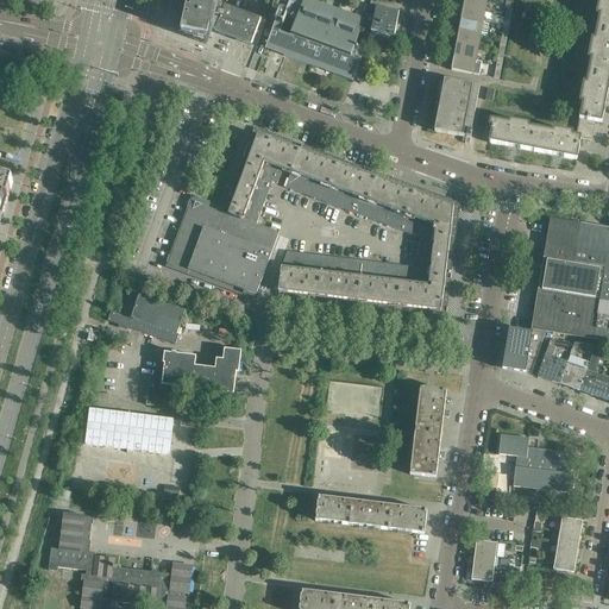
[(187,0),(181,32),(207,38),(207,43),(209,43),(213,29),(217,30),(215,32),(240,42),(251,46),(261,20),(251,17),(218,5),(219,0),(187,0)]
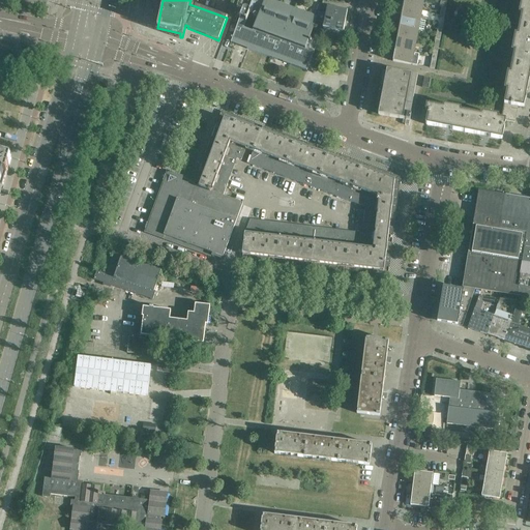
[(243,8),(232,39),(240,42),(240,43),(246,47),(246,45),(249,46),(247,49),(290,64),(291,60),(308,66),(318,41),(313,40),(312,43),(308,42),(316,21),(324,23),(323,28),(343,32),(347,10),(327,6),(326,13),(310,11),(308,13),(274,1),(272,0),(264,0),(258,17),(253,31),(244,28),(251,10),(243,8)]
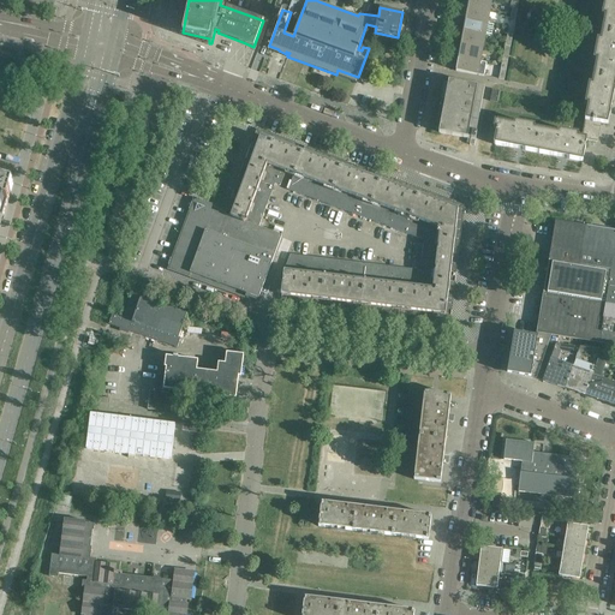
[(299,18),(299,19),(306,0),(316,0),(318,1),(318,0),(292,0),(293,0),(297,3),(292,16),(294,17),(294,18),(296,19),(298,19),(299,18)]
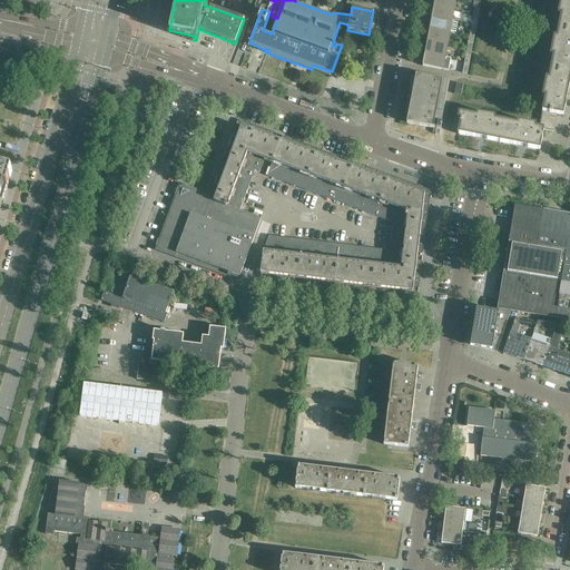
[(434,0),(434,7),(454,11),(455,0),(434,0)]
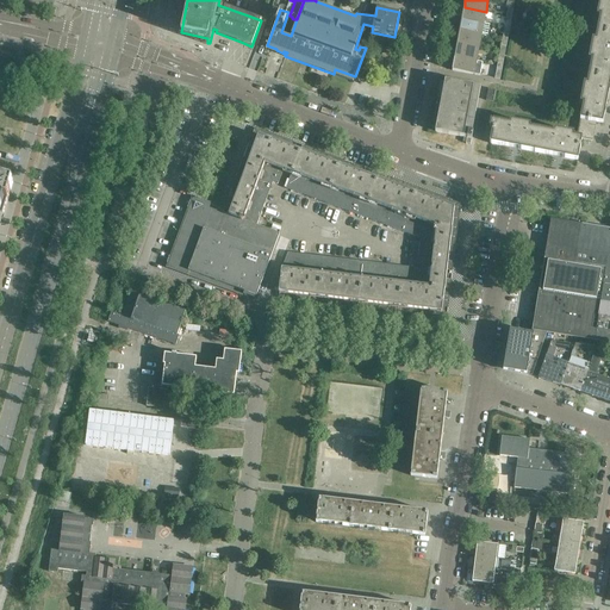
[(609,0),(603,0),(597,30),(609,32),(609,0)]
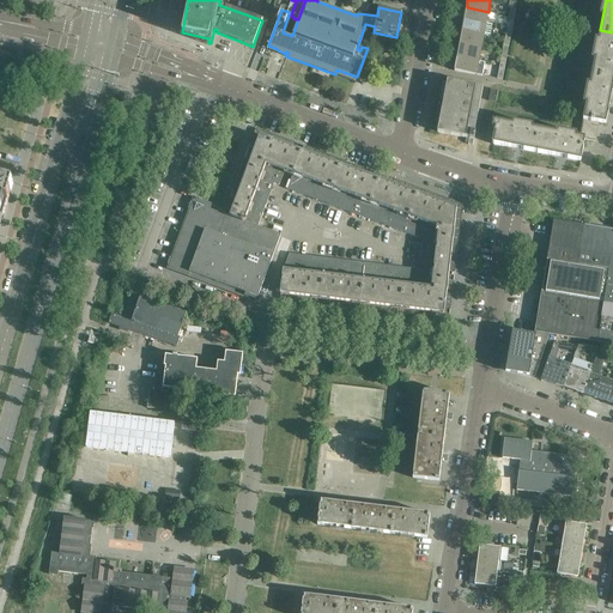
[(467,7),(465,20),(486,24),(489,12),(467,7)]
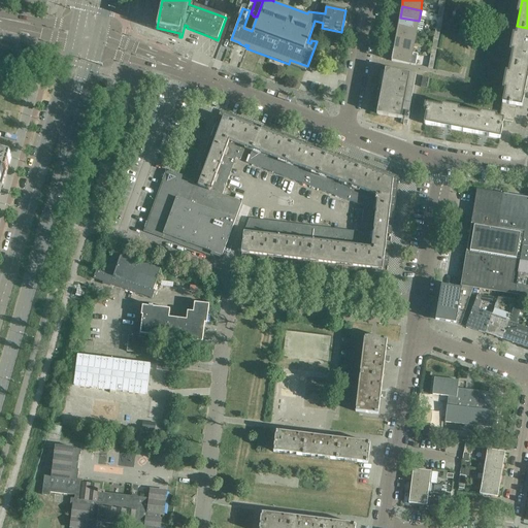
[(400,18),(398,28),(417,32),(419,21),(400,18)]
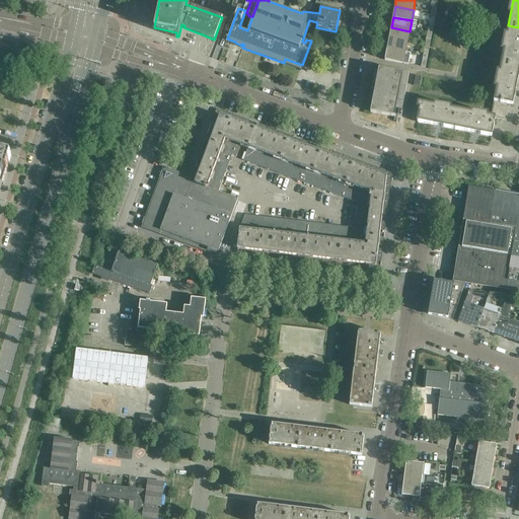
[(518,27),(508,25),(502,62),(518,65),(518,27)]
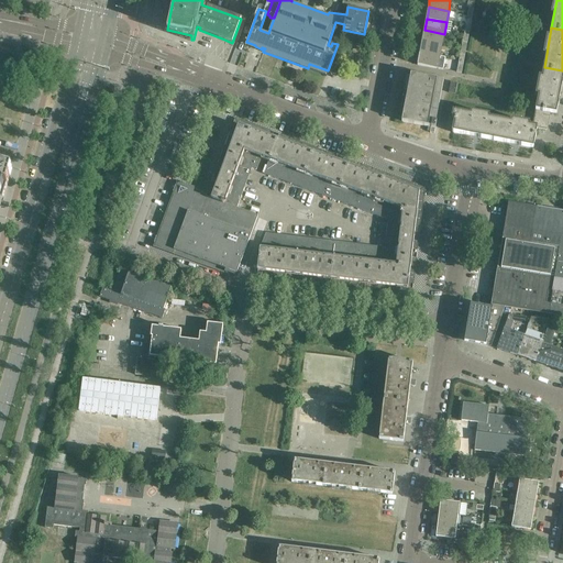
[(424,30),(422,42),(442,46),(444,34),(424,30)]
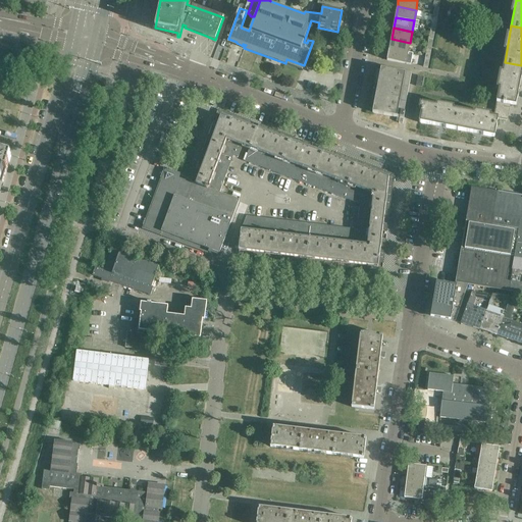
[(392,39),(389,50),(408,54),(410,43),(392,39)]
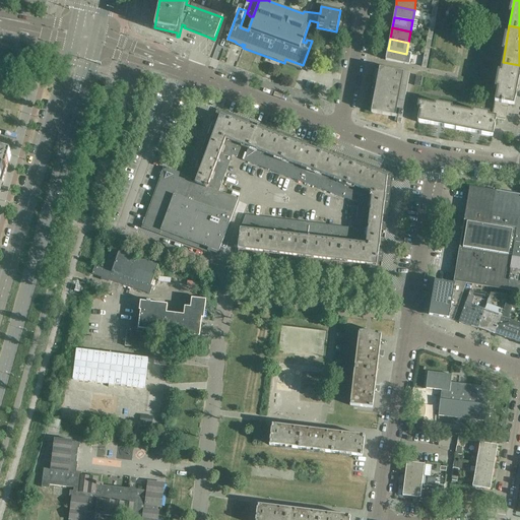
[(388,50),(386,60),(409,64),(411,54),(406,54),(388,50)]
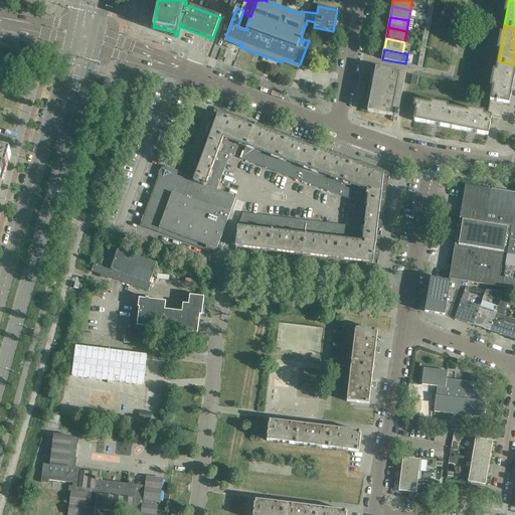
[(514,64),(498,61),(491,98),(510,102),(514,72),(514,64)]
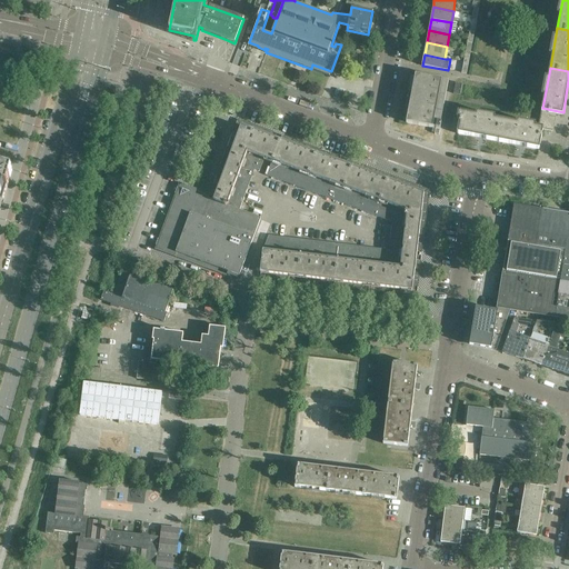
[(442,80),(415,75),(406,123),(432,128),(431,132),(435,133),(435,135),(439,135),(448,81),(442,80)]
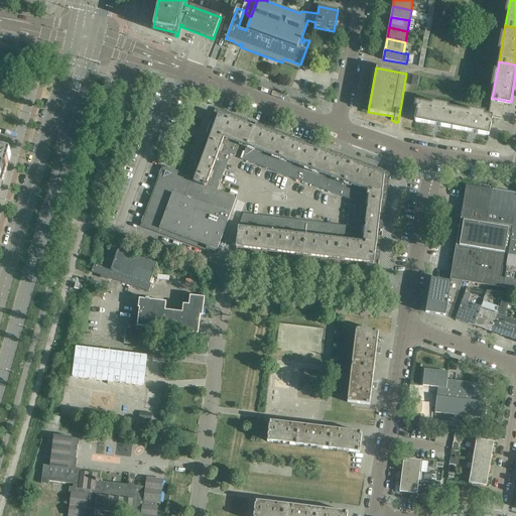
[(492,98),(488,116),(492,117),(500,119),(501,118),(500,117),(503,103),(510,105),(511,102),(492,98)]
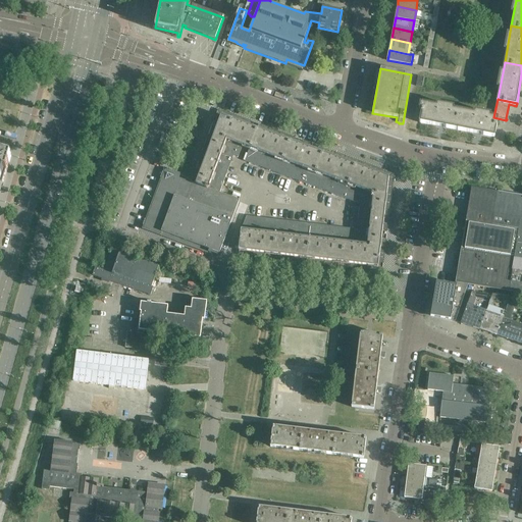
[(461,110),(429,104),(422,103),(420,103),(419,109),(421,109),(419,122),(457,129),(461,110)]
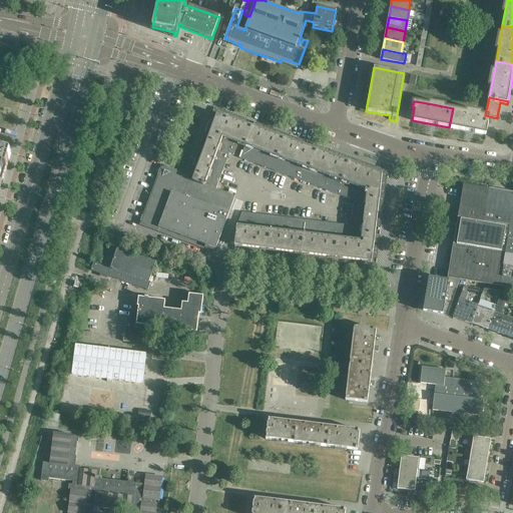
[(453,108),(449,127),(486,134),(489,116),(485,115),(453,108)]
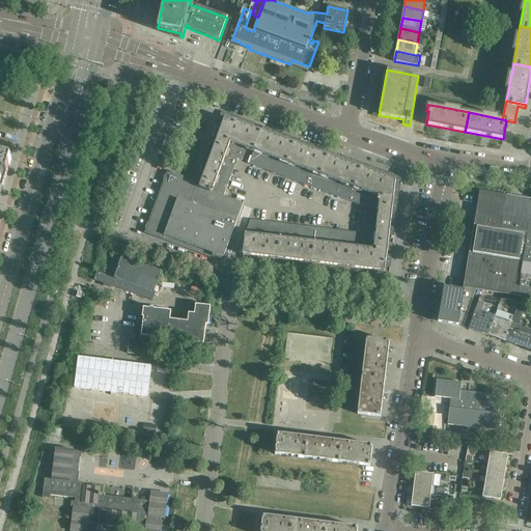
[(225,117),(218,137),(247,147),(254,150),(261,131),(225,117)]
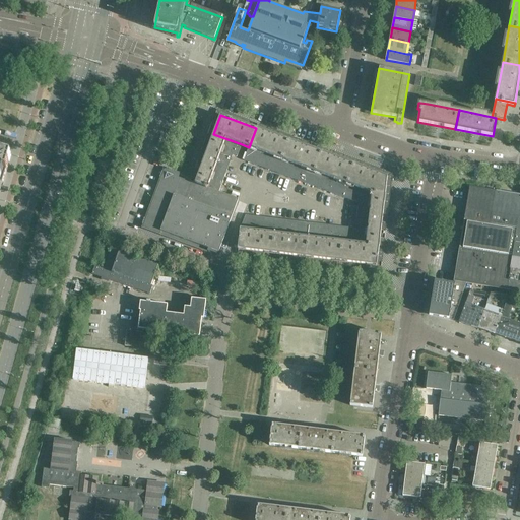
[(256,128),(249,147),(244,160),(260,167),(272,134),(256,128)]
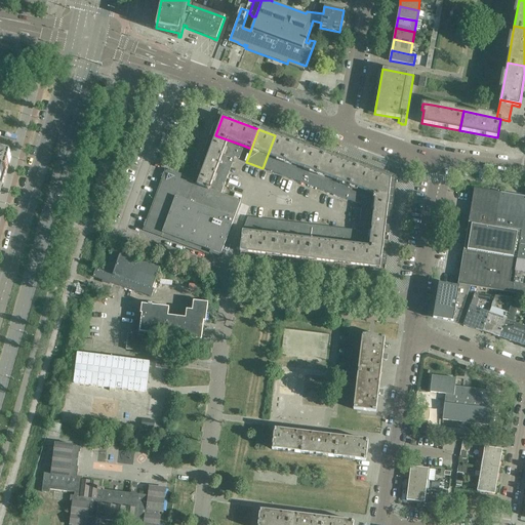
[(215,135),(197,185),(221,194),(235,156),(240,157),(244,146),(215,135)]
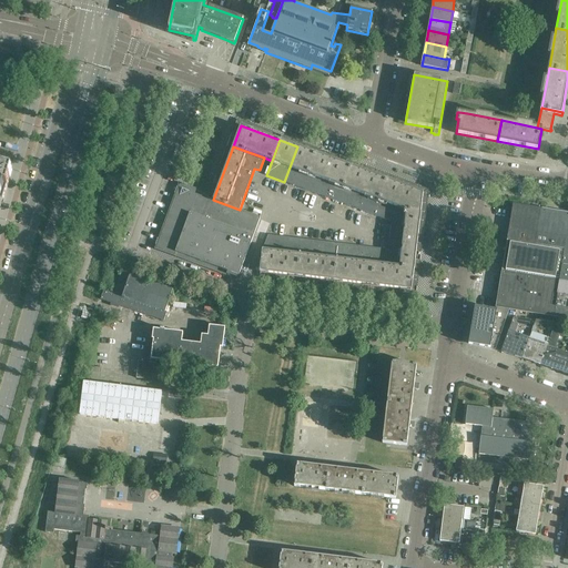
[(297,146),(284,182),(303,189),(315,153),(297,146)]
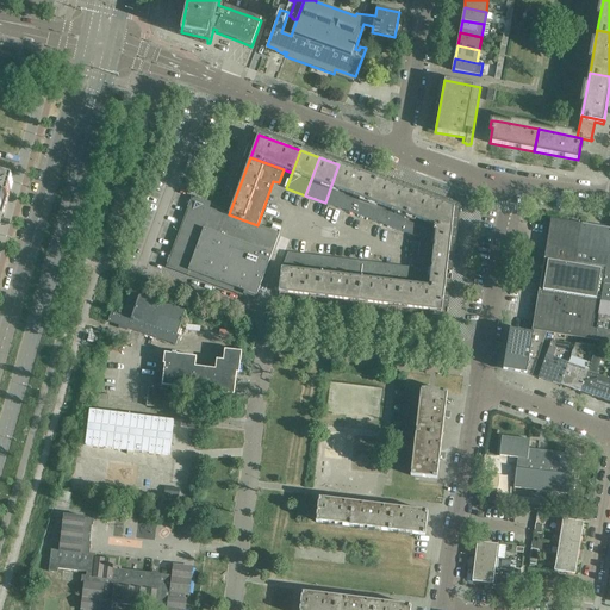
[(338,165),(325,203),(344,210),(358,172),(338,165)]
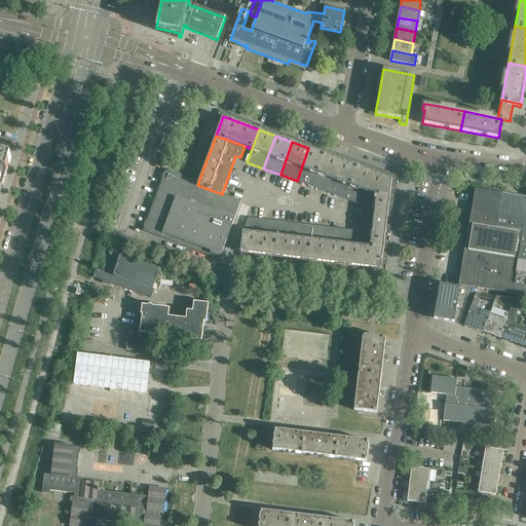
[(308,148),(297,181),(313,187),(325,154),(308,148)]
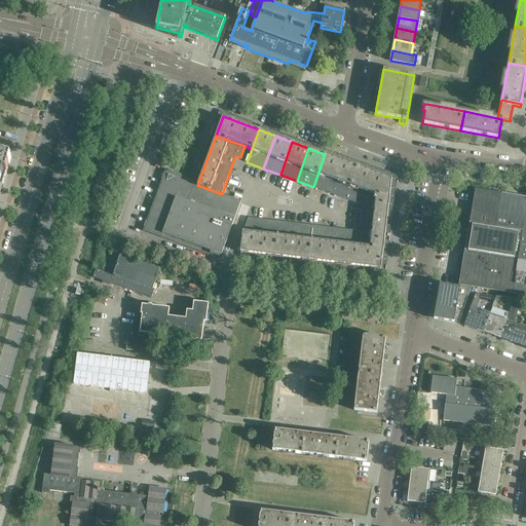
[(325,154),(313,187),(330,193),(342,160),(325,154)]
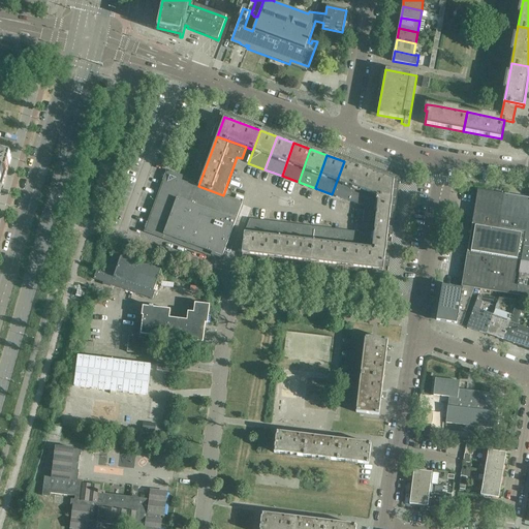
[(0,189),(3,190),(11,160),(8,159),(0,156),(0,189)]
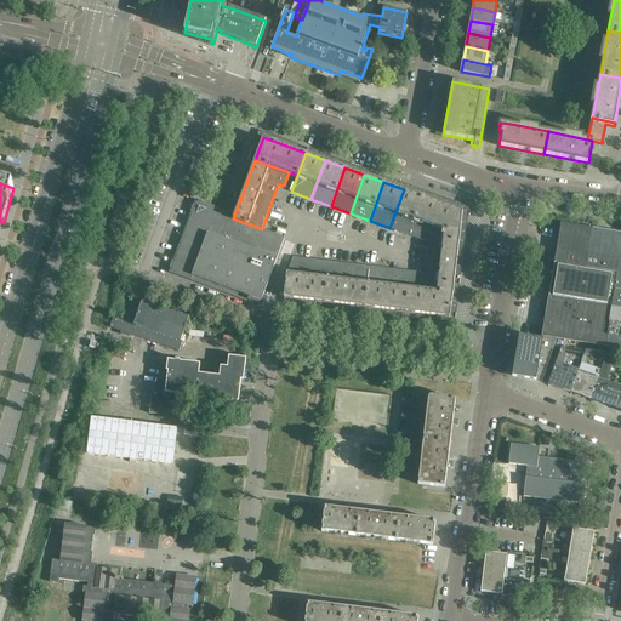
[(404,189),(389,228),(409,235),(423,197),(404,189)]
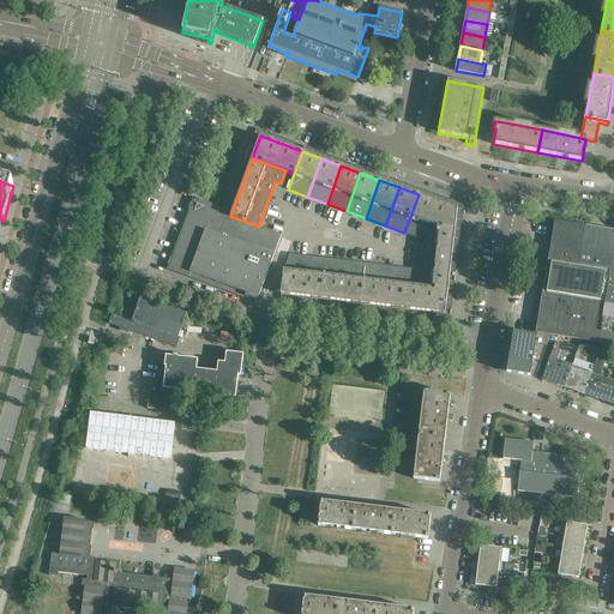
[(419,194),(404,233),(423,240),(428,226),(438,202),(419,194)]
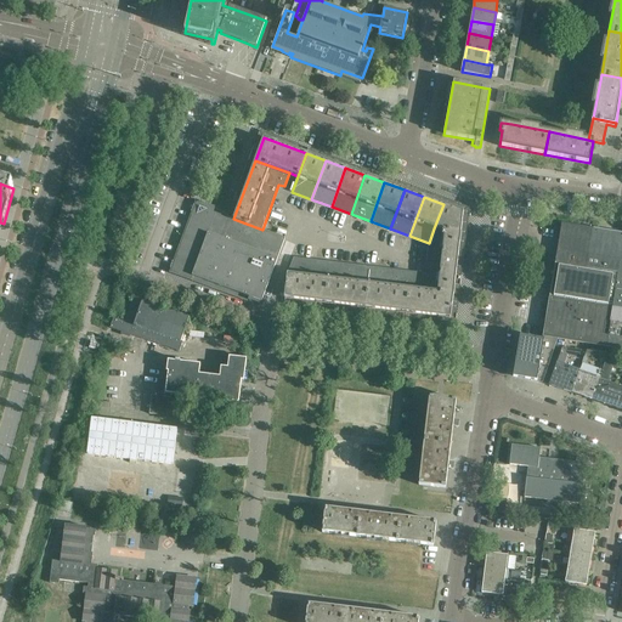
[(444,204),(434,228),(461,232),(463,211),(444,204)]
